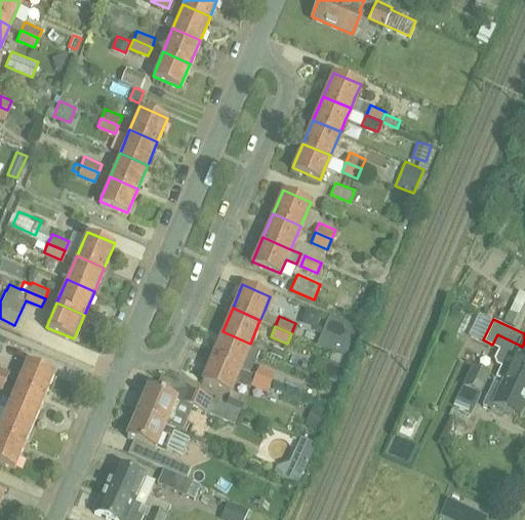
[(353,340),(322,327),(316,342),(347,355),(353,340)]
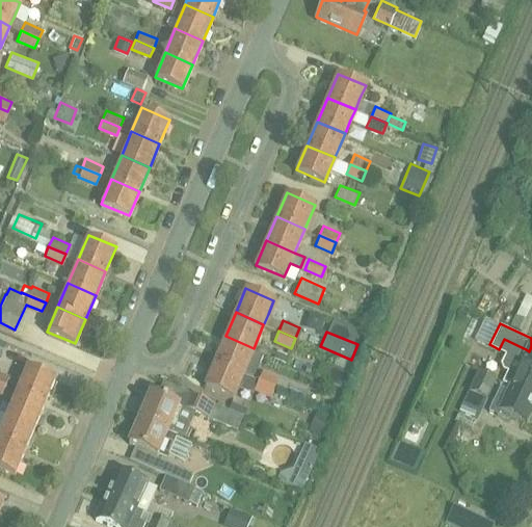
[(254,348),(225,336),(215,360),(243,372),(247,363),(254,348)]
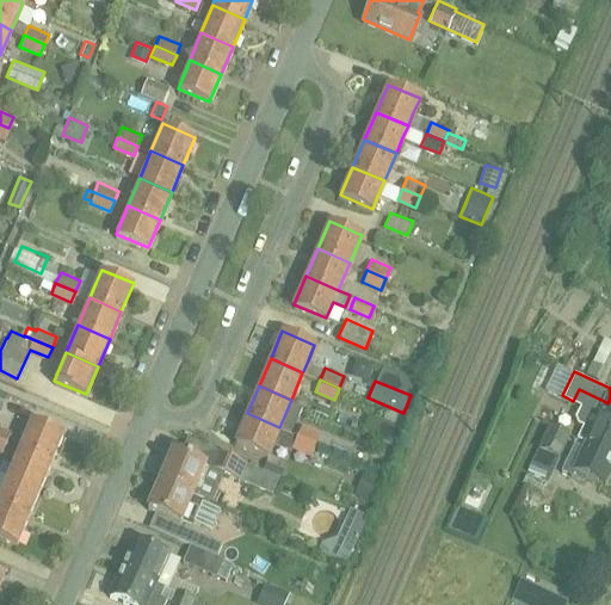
[(578,434),(610,450),(610,397),(608,403),(604,401),(598,413),(580,403),(575,414),(576,420),(584,424),(578,434)]
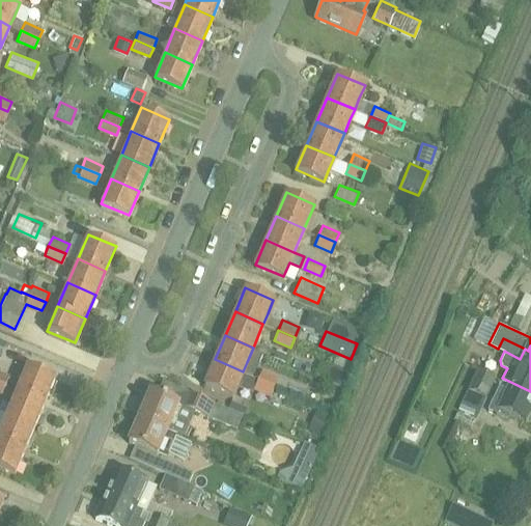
[(287,353),(276,348),(273,356),(284,360),(287,353)]
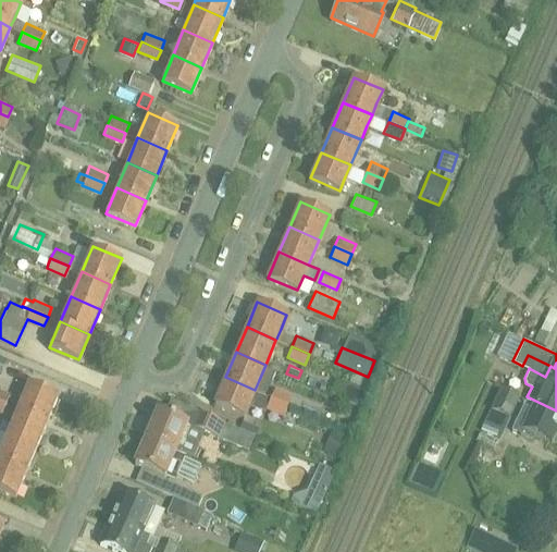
[(255,390),(225,377),(214,403),(244,415),(255,390)]
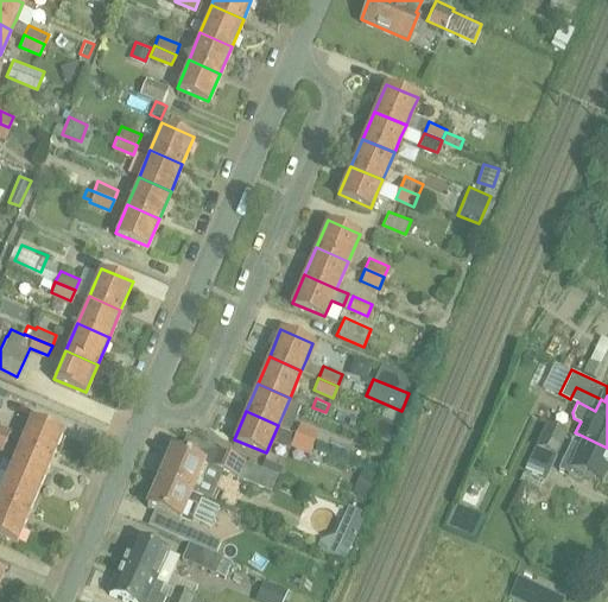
[(19,444),(51,457),(63,430),(31,416),(19,444)]
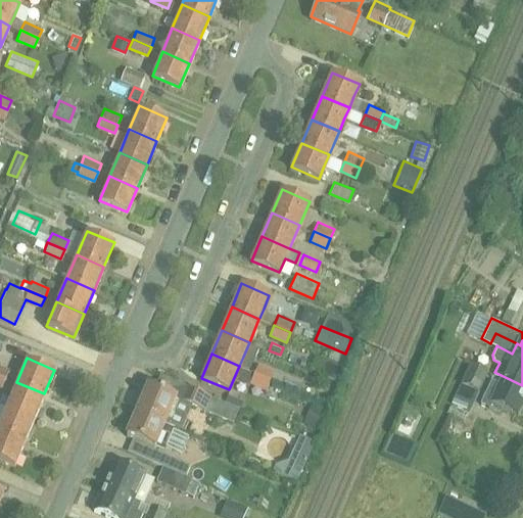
[(326,358),(320,373),(333,378),(339,364),(326,358)]
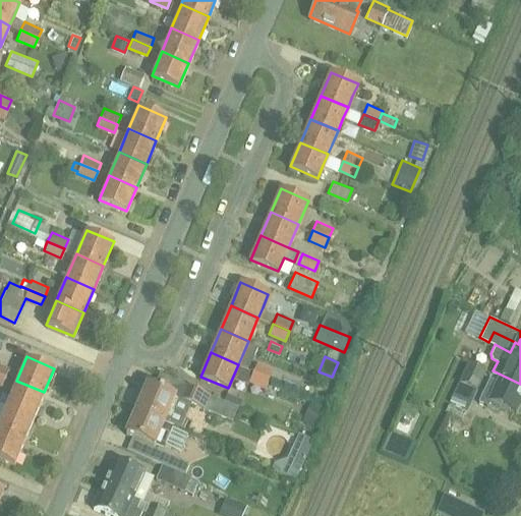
[(252,370),(269,378),(272,369),(273,367),(256,360),(256,361),(252,370)]
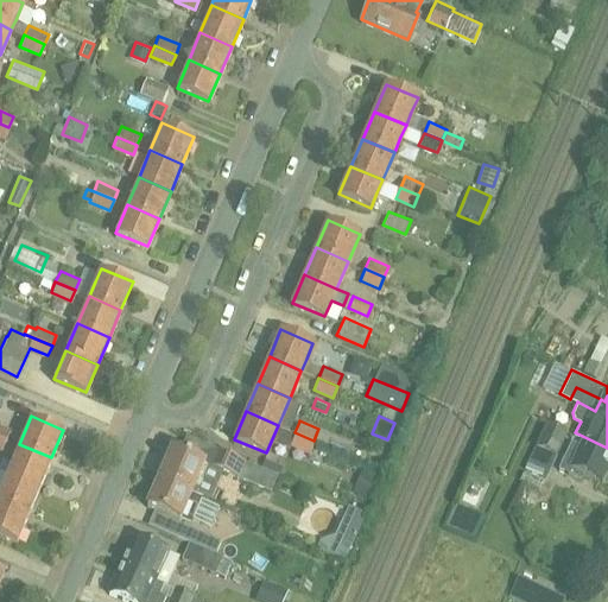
[(524,467),(545,476),(567,430),(546,420),(536,443),(524,467)]
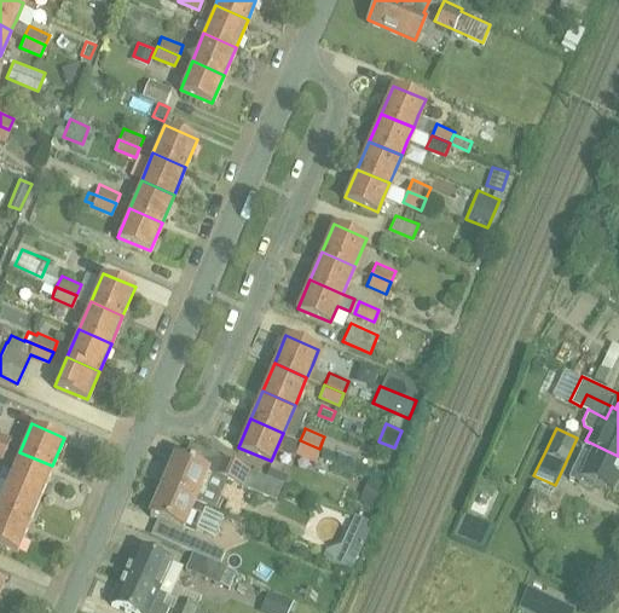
[(0,444),(6,446),(11,435),(0,431),(0,444)]
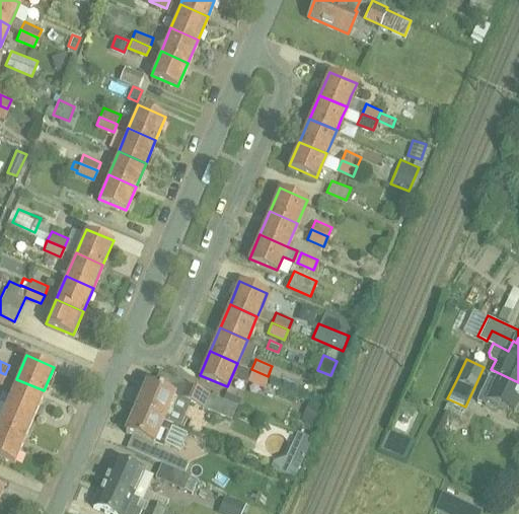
[(264,385),(268,376),(251,369),(247,379),(264,385)]
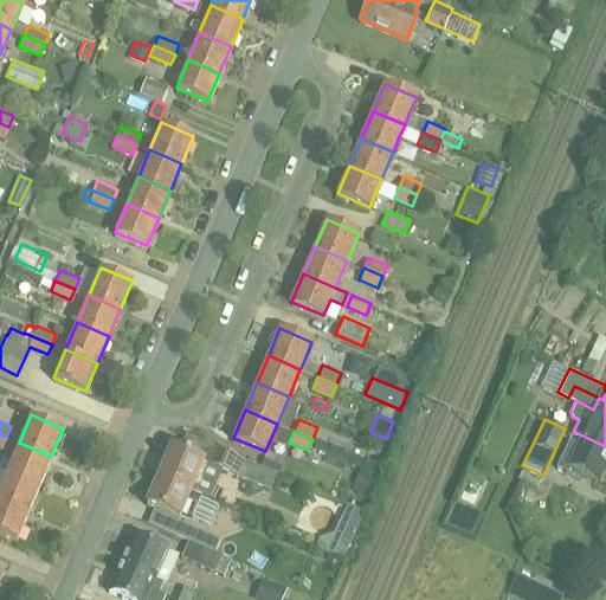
[(605,475),(605,446),(573,431),(556,464),(579,476),(582,470),(604,481),(605,475)]
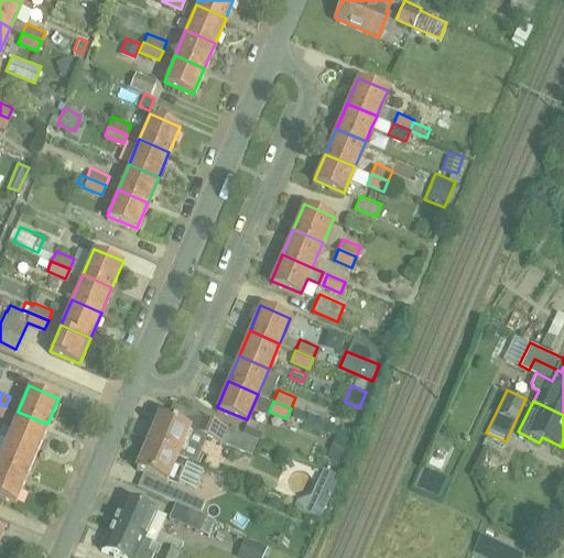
[(7,437),(36,449),(47,424),(18,412),(7,437)]
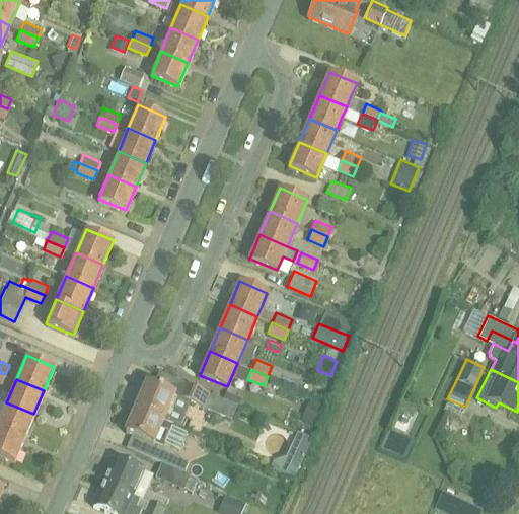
[(135,406),(163,418),(174,393),(146,381),(135,406)]
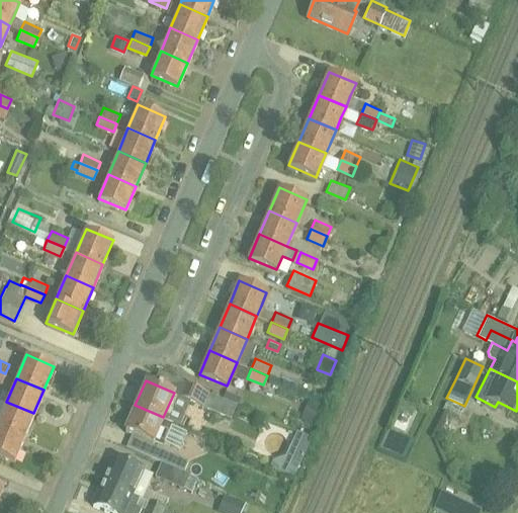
[(201,405),(219,412),(225,399),(182,380),(178,393),(201,404),(201,405)]
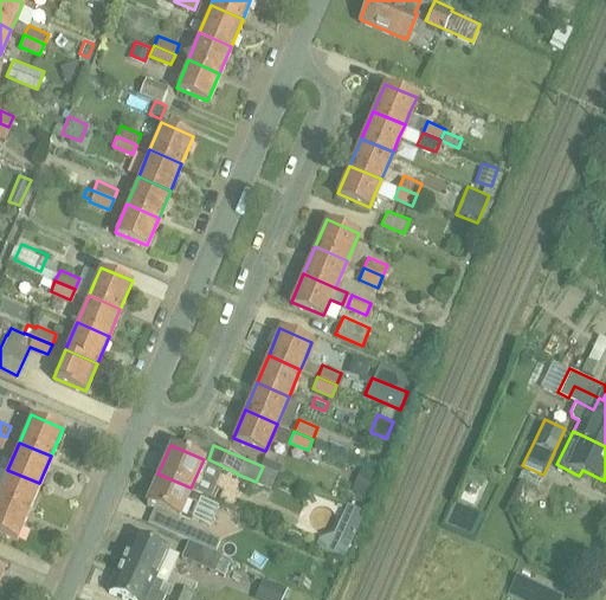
[(352,489),(368,495),(376,471),(360,465),(352,489)]
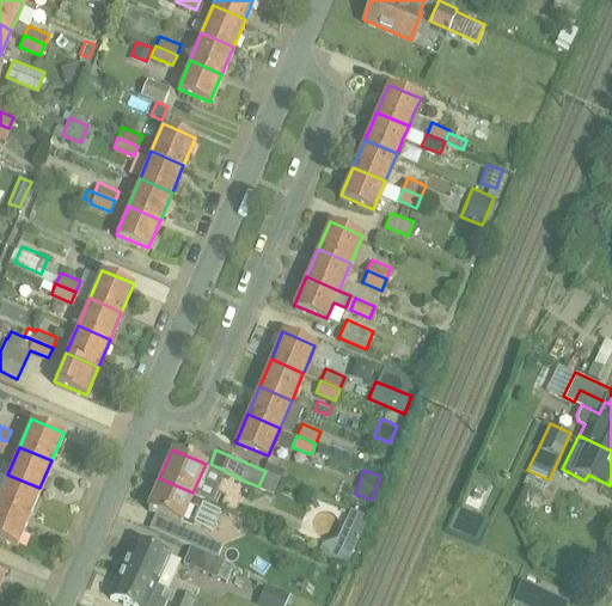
[(522,481),(542,490),(546,481),(527,472),(522,481)]
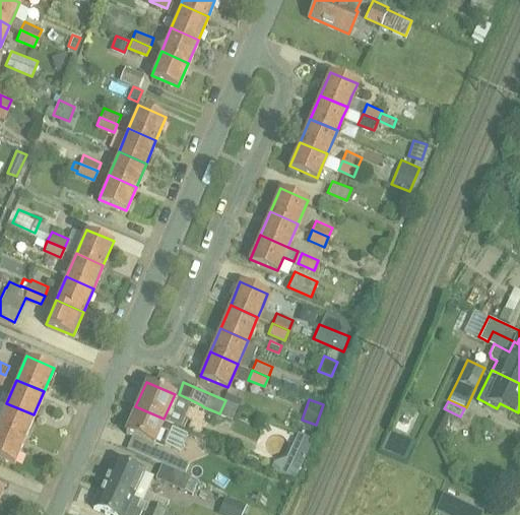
[(0,419),(0,428),(23,438),(34,414),(6,403),(0,419)]
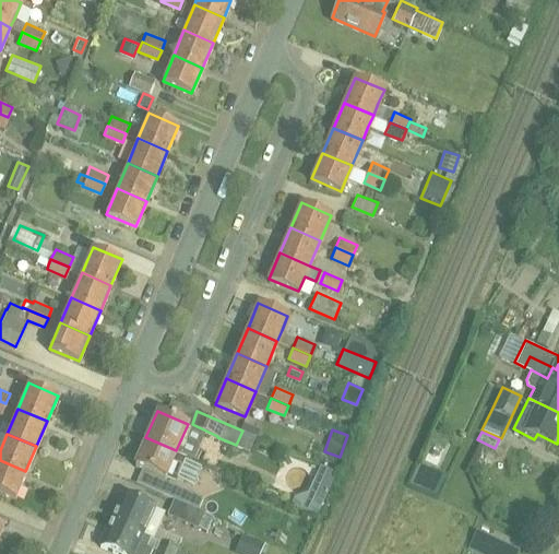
[(166,474),(175,479),(186,455),(176,450),(145,437),(134,462),(165,476),(166,474)]
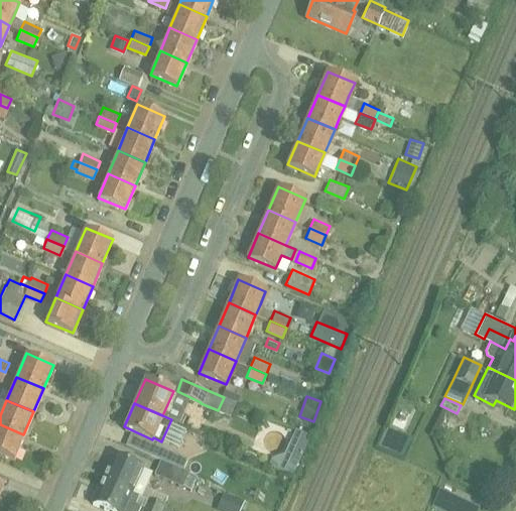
[(166,441),(185,449),(192,429),(173,422),(166,441)]
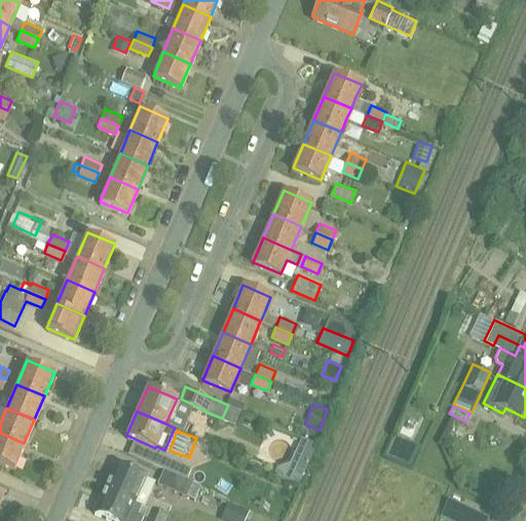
[(0,460),(14,468),(24,443),(0,433),(0,460)]
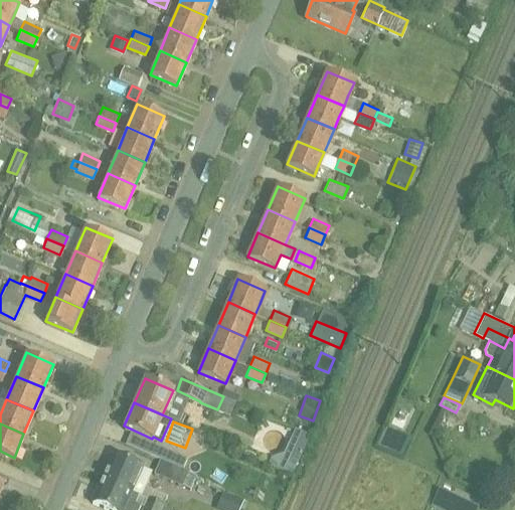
[(289,440),(303,446),(309,434),(295,427),(289,440)]
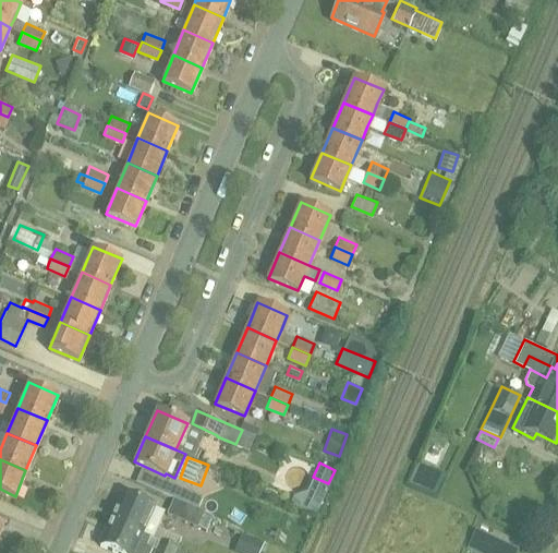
[(408,479),(436,492),(443,476),(415,463),(408,479)]
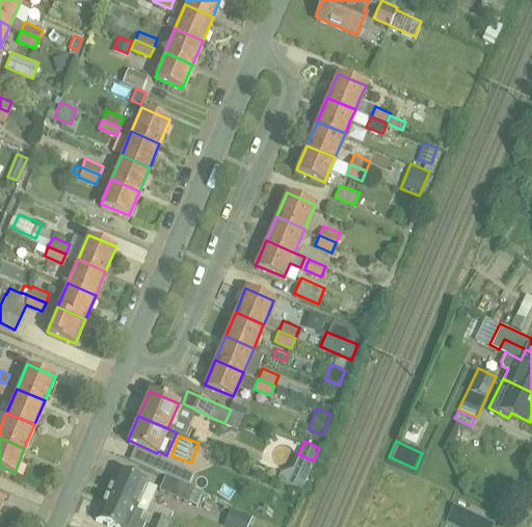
[(165,473),(182,480),(187,468),(160,456),(155,468),(165,473)]
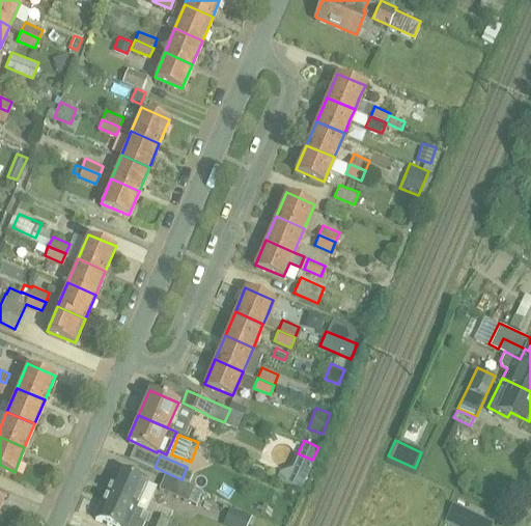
[(291,466),(279,470),(276,475),(292,483),(299,469),(291,466)]
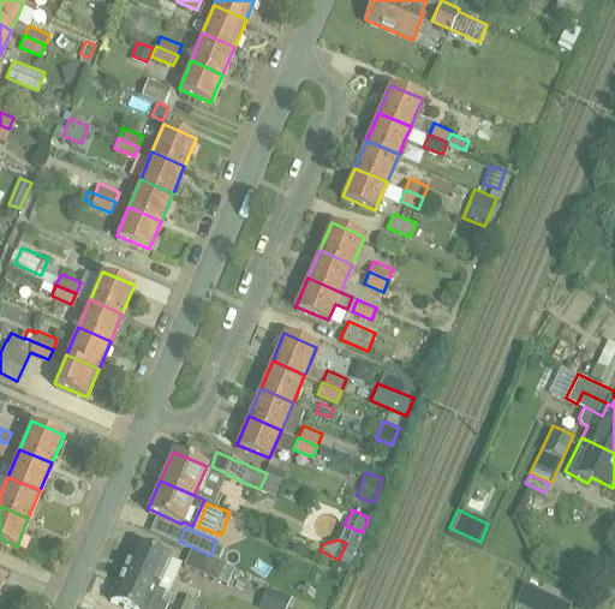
[(123,569),(166,589),(167,589),(172,578),(173,578),(180,561),(169,556),(135,542),(123,569)]
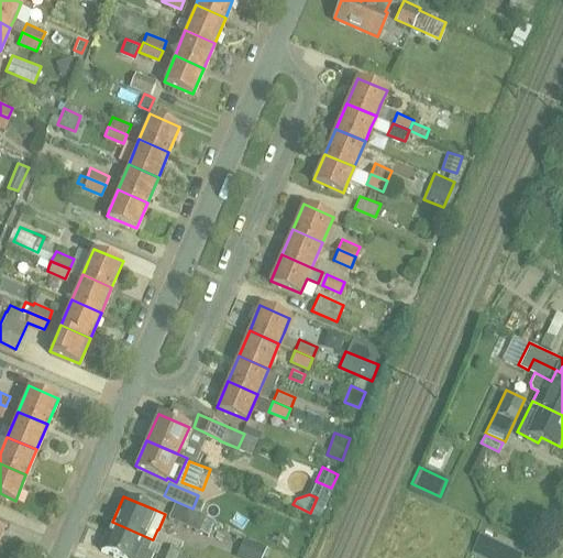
[(186,524),(198,529),(206,514),(192,509),(175,501),(168,516),(186,524)]
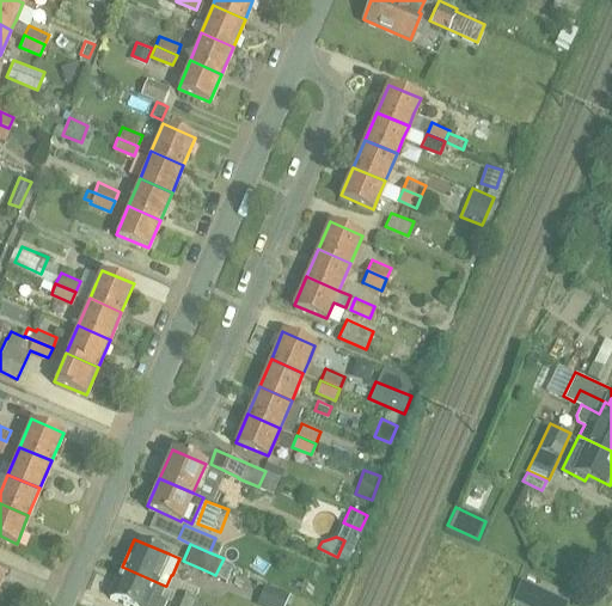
[(163,605),(166,599),(160,595),(165,586),(122,567),(110,595),(135,605),(163,605)]
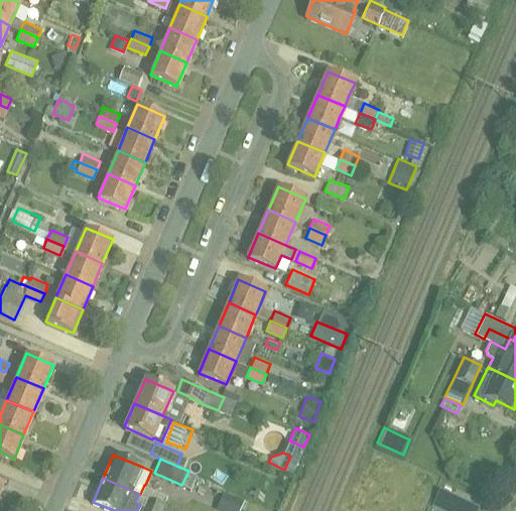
[(217,508),(224,510),(240,510),(245,499),(225,491),(217,508)]
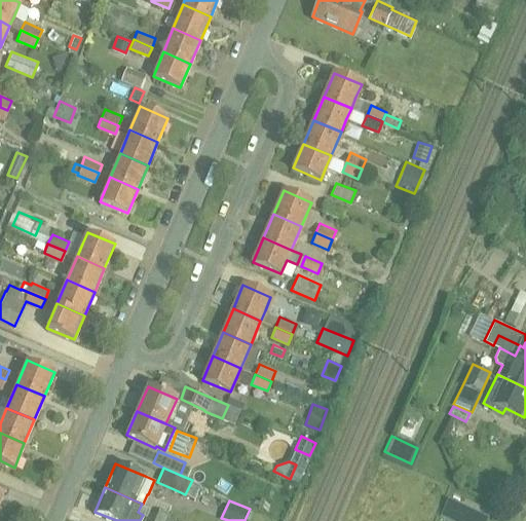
[(178,520),(179,520),(168,515),(152,508),(149,507),(143,520),(178,520)]
